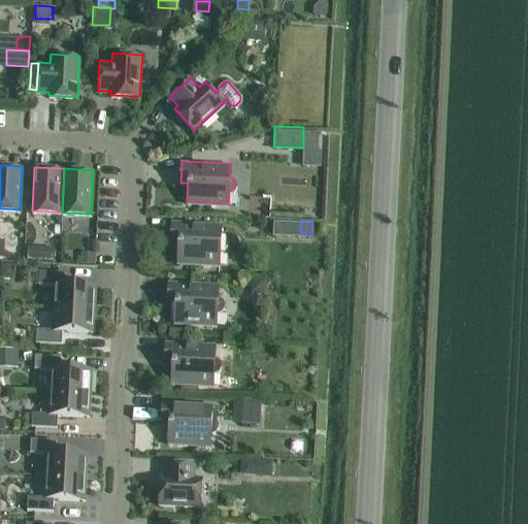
[(221,224),(172,221),(170,242),(178,242),(177,261),(219,263),(220,250),(222,250),(224,248),(226,246),(226,241),(225,239),(222,237),(220,236),(221,224)]
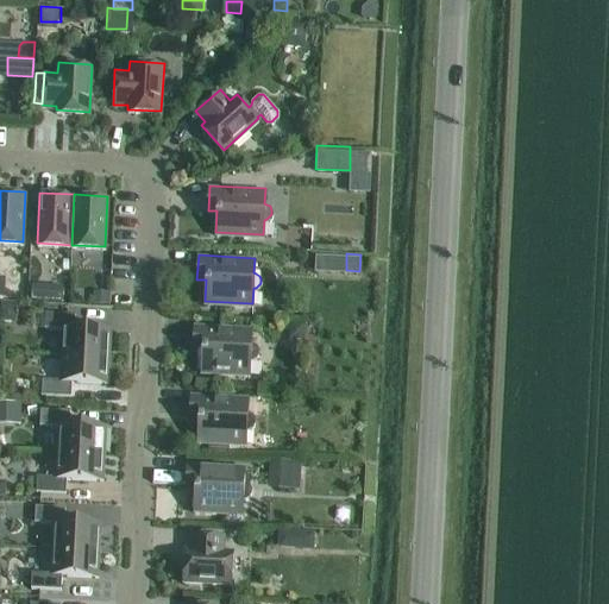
[(31,281),(30,296),(42,297),(42,281),(31,281)]
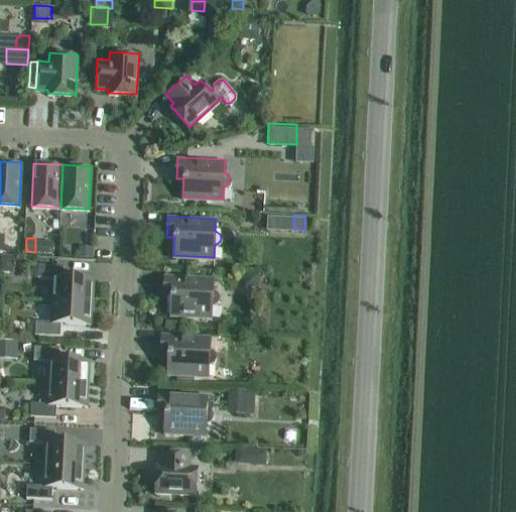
[(93,247),(78,246),(78,255),(92,256),(93,247)]
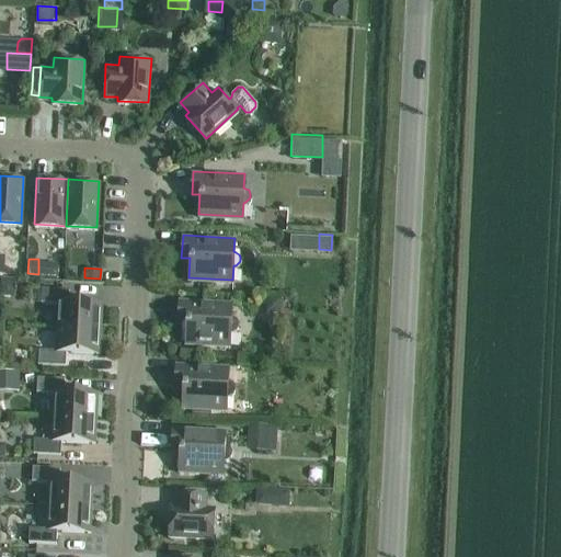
[(12,279),(1,277),(0,288),(0,292),(11,293),(12,279)]
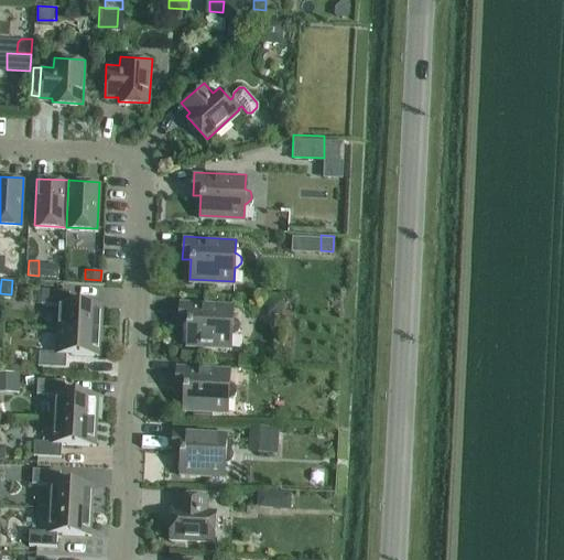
[(58,302),(57,326),(100,329),(102,303),(68,302),(69,288),(42,287),(41,301),(58,302)]
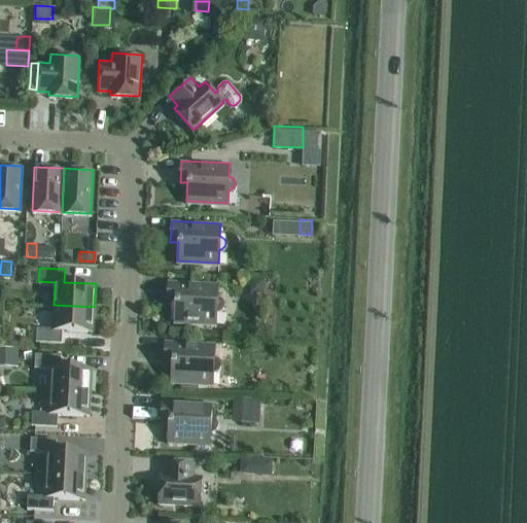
[(250,276),(249,290),(259,291),(264,291),(265,277),(260,276),(250,276)]
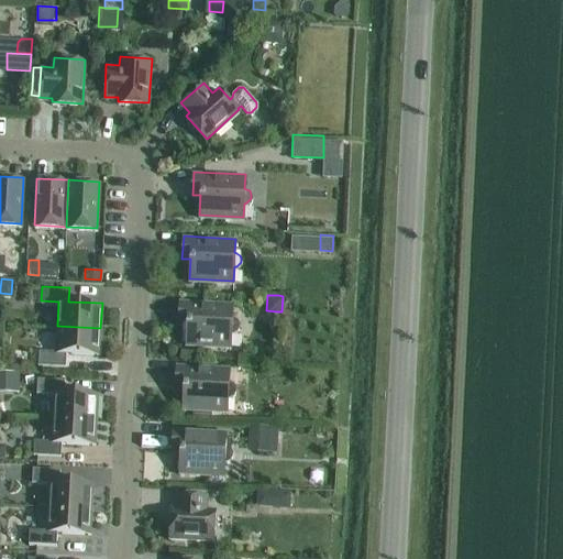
[(232,303),(180,299),(179,322),(187,324),(186,342),(230,344),(231,330),(233,330),(235,329),(238,326),(238,322),(236,319),(233,317),(231,317),(232,303)]
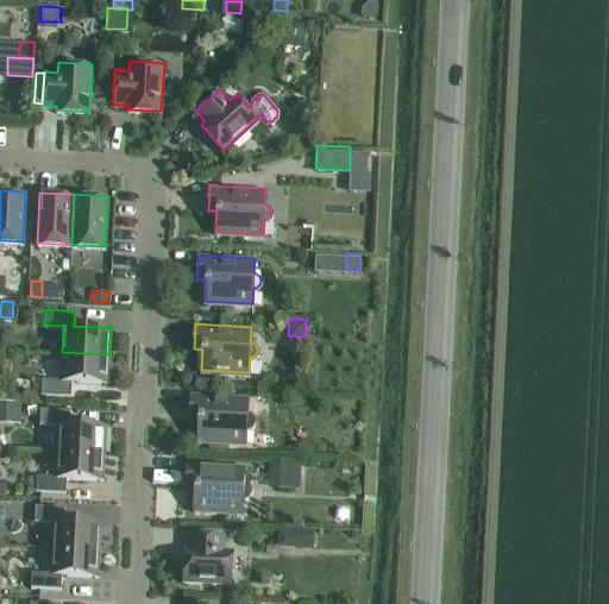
[(107,381),(108,354),(62,352),(61,377),(42,376),(41,391),(70,392),(71,378),(107,381)]
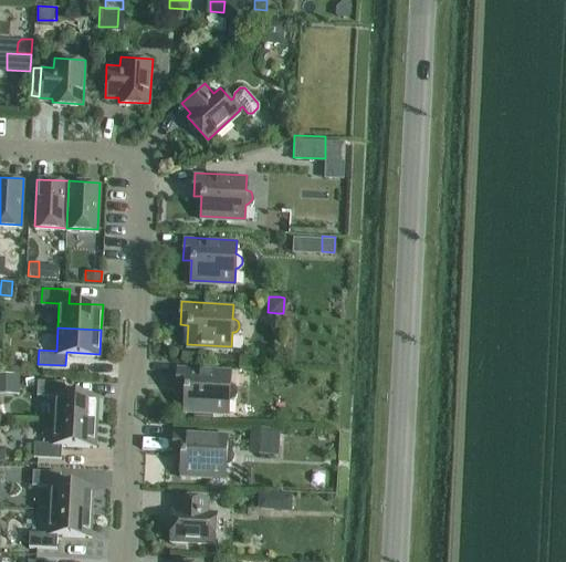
[(184,409),(194,409),(194,418),(212,419),(213,410),(228,412),(229,397),(233,395),(236,392),(236,388),(234,385),(231,384),(229,383),(230,368),(178,366),(177,389),(185,389),(184,409)]
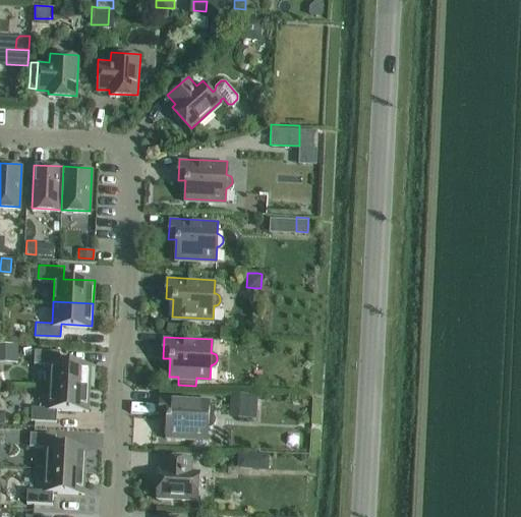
[(0,359),(17,360),(17,341),(0,341),(0,359)]
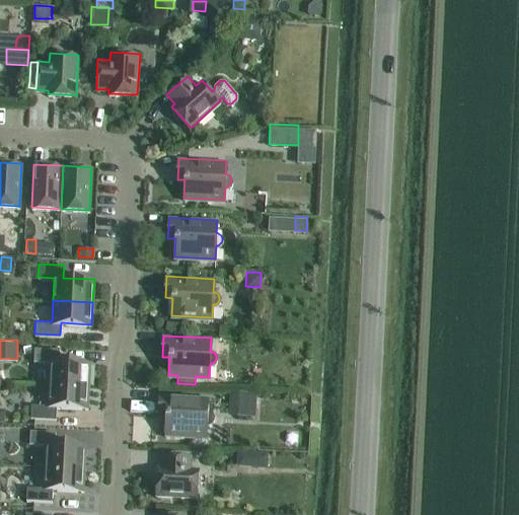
[(50,360),(49,383),(88,384),(89,362),(59,361),(60,348),(34,346),(33,360),(50,360)]
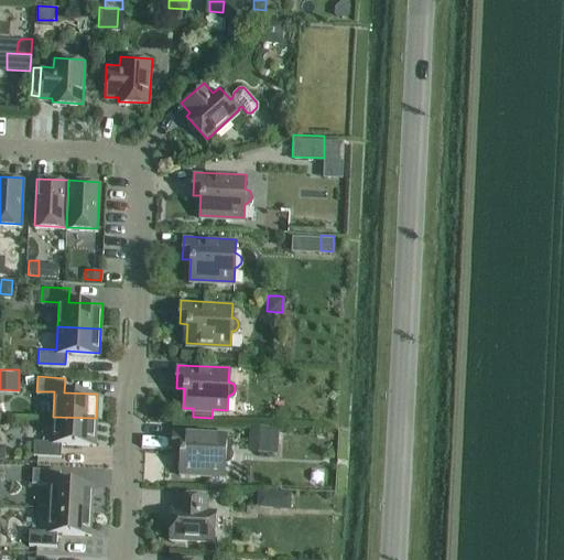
[(95,442),(96,418),(53,417),(52,439),(34,439),(33,453),(61,454),(62,440),(95,442)]
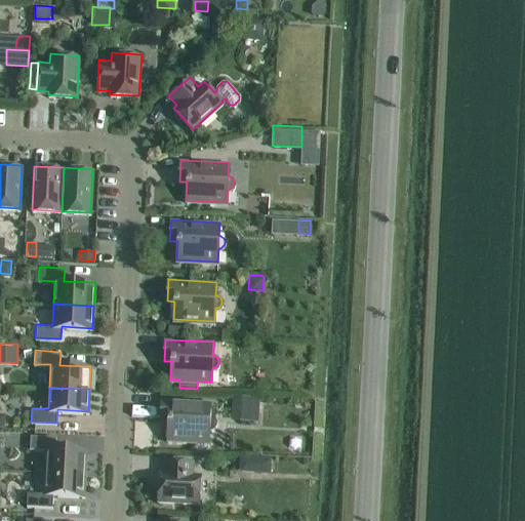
[(231,412),(231,417),(235,417),(257,419),(259,396),(258,395),(251,395),(233,394),(231,412)]
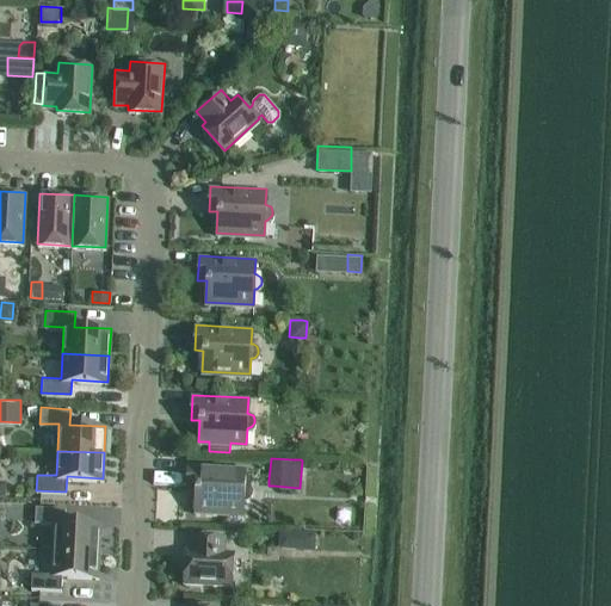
[(245,467),(187,464),(187,488),(196,489),(195,511),(242,513),(244,498),(245,498),(248,495),(251,493),(251,488),(250,484),(246,483),(244,482),(245,467)]
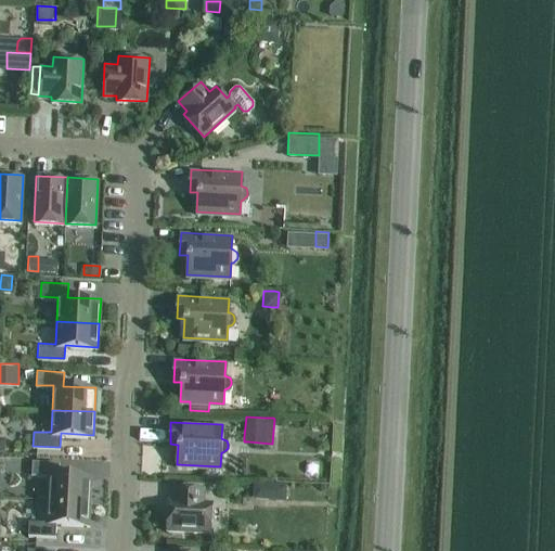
[(49,474),(47,498),(90,500),(91,475),(59,474),(59,460),(31,459),(31,473),(49,474)]
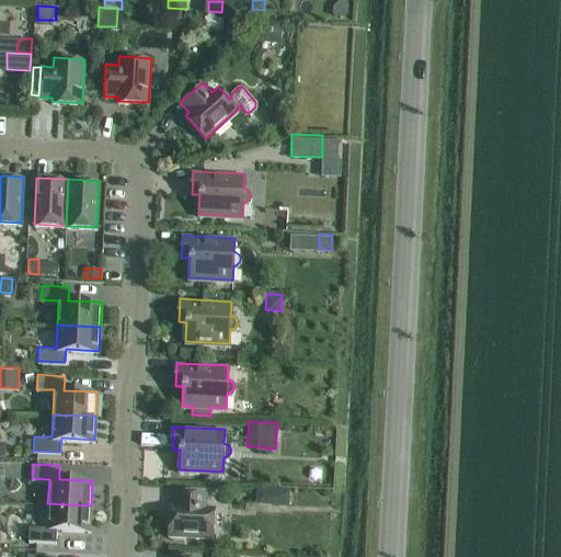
[(270,487),(270,495),(274,502),(289,502),(289,487),(270,487)]
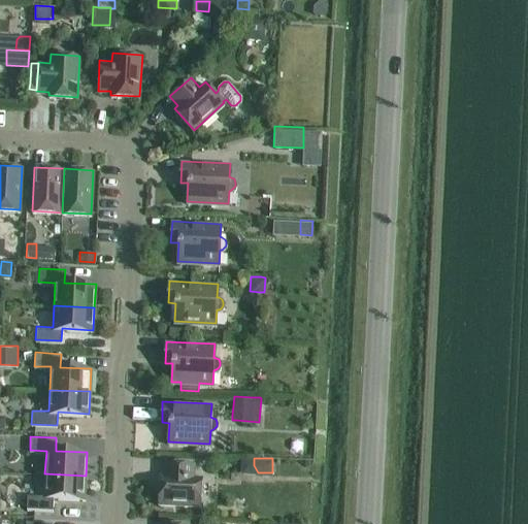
[(159,502),(200,504),(201,476),(194,476),(194,463),(165,462),(164,475),(161,473),(159,502)]
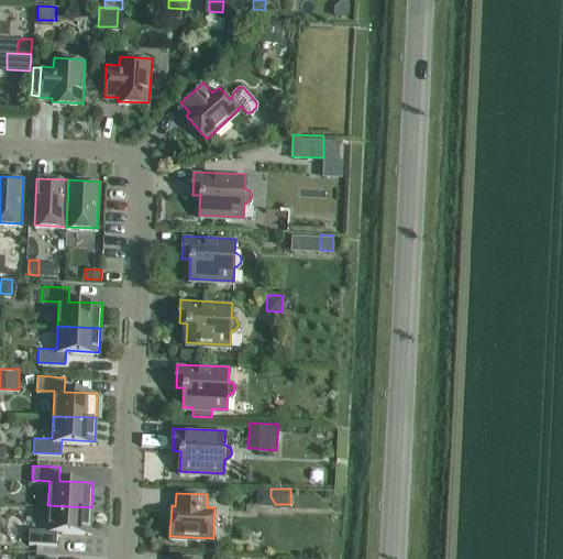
[(90,532),(91,507),(47,505),(46,528),(29,527),(29,541),(56,543),(57,529),(90,532)]
